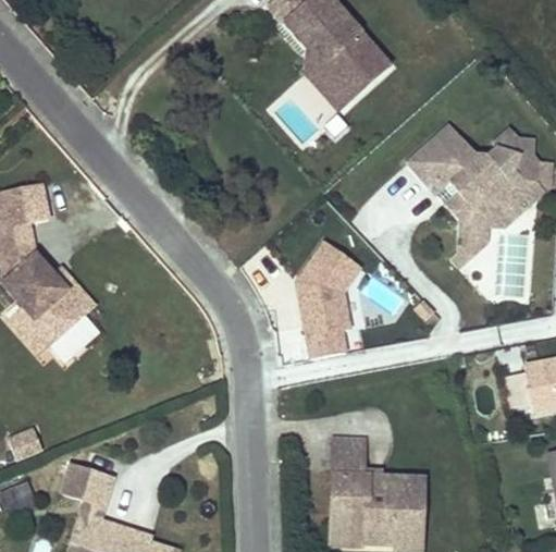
[(272,0),(270,2),(278,12),(287,2),(285,0),(272,0)]
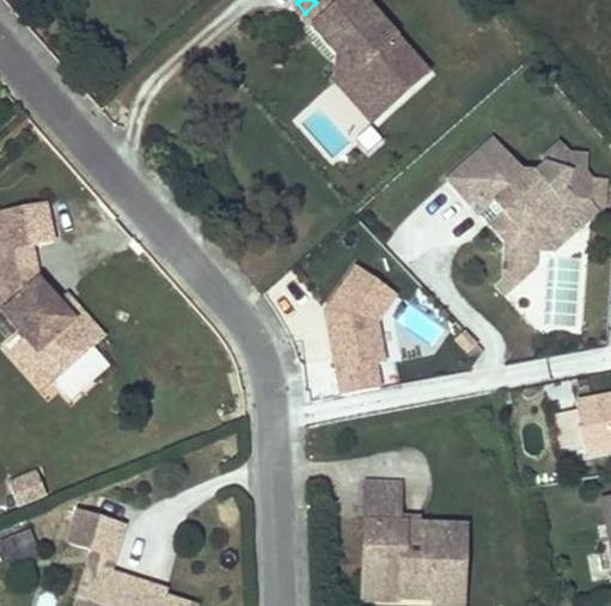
[(313,0),(316,2),(305,13),(338,53),(347,46),(352,51),(352,57),(359,66),(355,69),(354,86),(379,115),(410,89),(395,71),(407,61),(391,42),(397,35),(367,0),(313,0)]
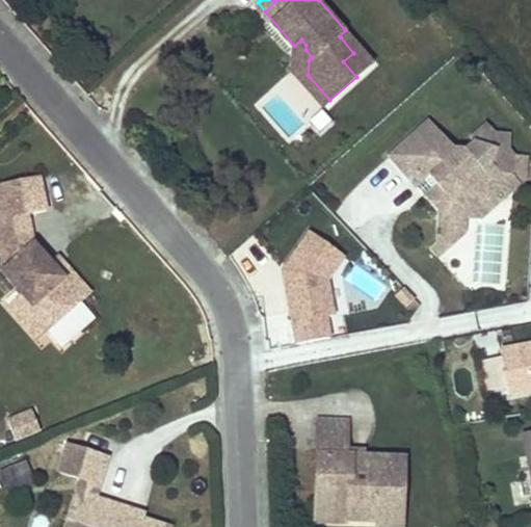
[(373,62),(345,30),(340,36),(353,53),(343,61),(356,77),(373,62)]
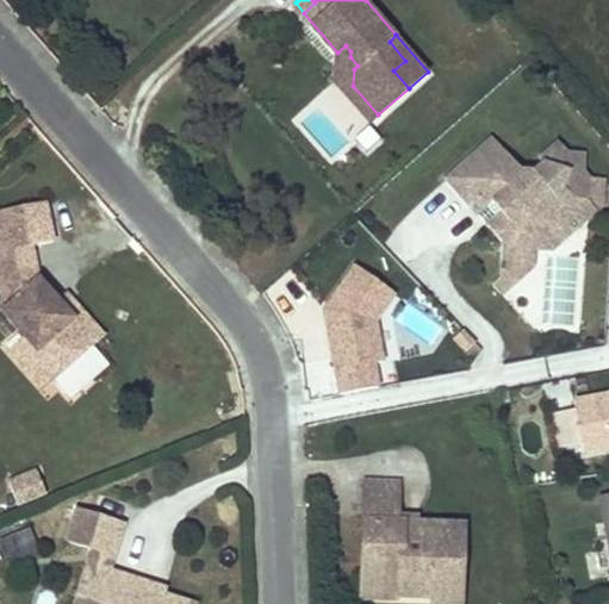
[(346,45),(337,53),(336,78),(371,119),(378,114),(353,86),(354,69),(358,66),(350,57),(350,51),(346,45)]
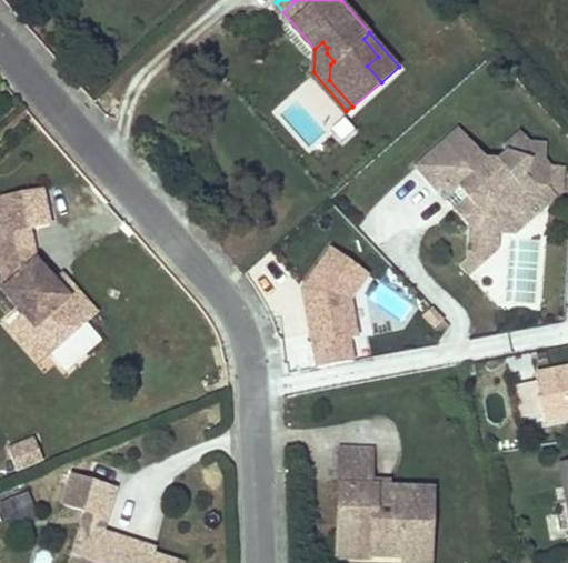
[(459,126),(445,138),(454,148),(460,142),(466,149),(474,142),(459,126)]
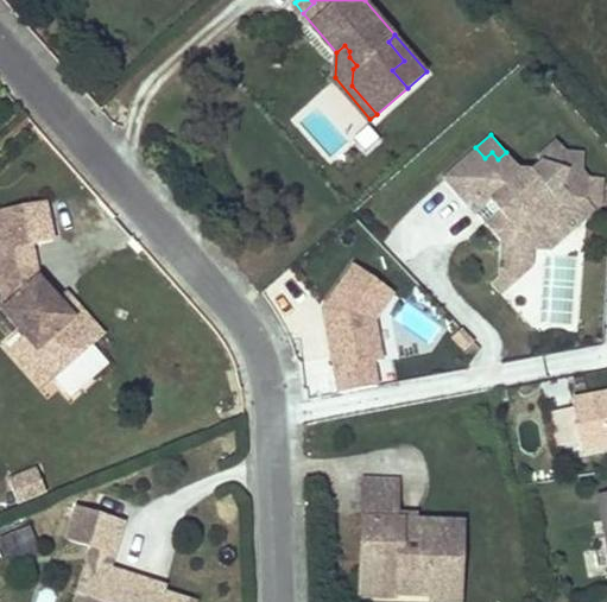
[(485,158),(475,147),(446,176),(468,202),(472,200),(480,208),(491,198),(497,208),(484,220),(500,239),(500,244),(522,244),(522,230),(535,219),(556,220),(566,232),(581,217),(575,209),(575,197),(587,198),(594,207),(602,198),(604,173),(588,173),(582,166),(582,151),(564,150),(556,139),(539,153),(543,159),(535,168),(520,168),(506,152),(498,159),(492,152),(485,158)]
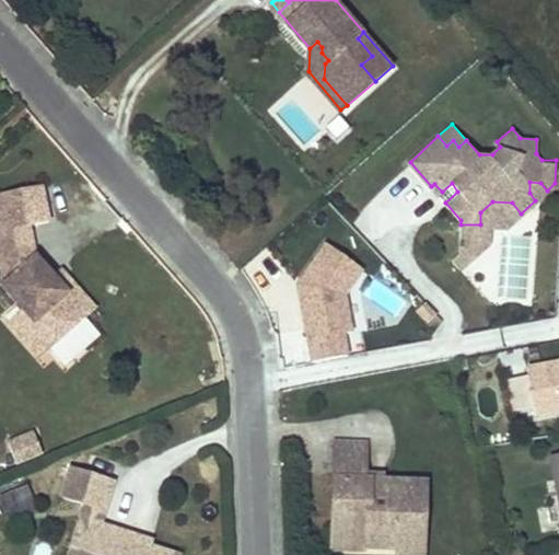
[(530,193),(535,200),(547,191),(540,183),(530,182),(530,193)]
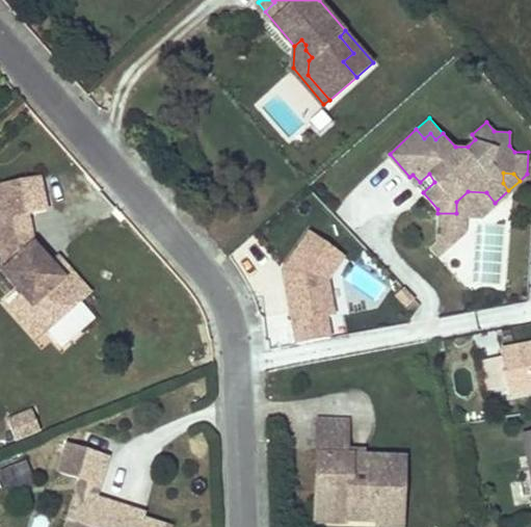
[(420,182),(417,184),(423,192),(434,182),(429,174),(420,182)]
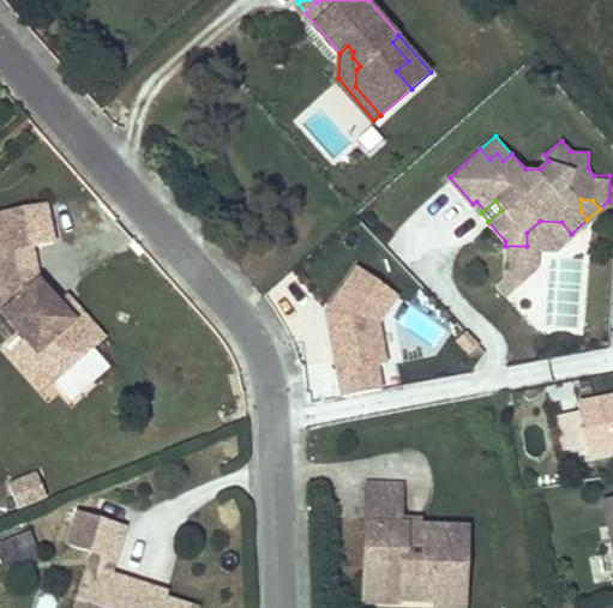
[(1,311),(16,327),(36,349),(29,355),(52,380),(96,343),(41,281),(41,280),(34,242),(53,239),(44,202),(0,209),(0,281),(5,307),(1,311)]
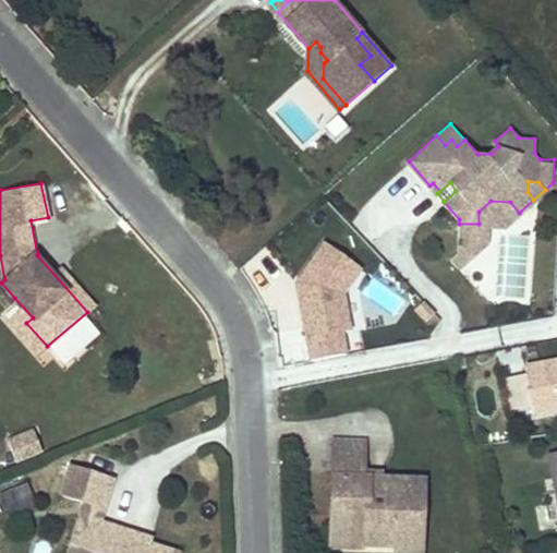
[(459,224),(458,252),(463,260),(519,213),(510,202),(491,201),(479,212),(479,224),(459,224)]
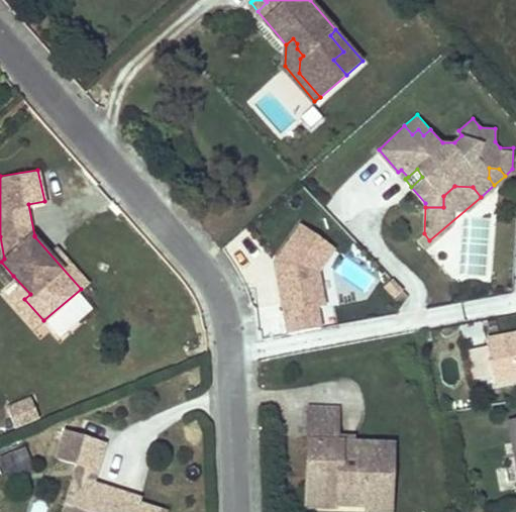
[(322,324),(318,306),(328,304),(322,270),(338,247),(301,221),(273,261),(287,331),(322,324)]
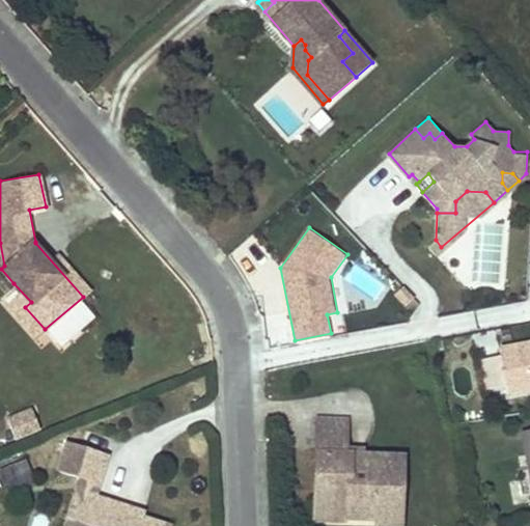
[(39,240),(35,243),(83,297),(91,289),(58,251),(54,256),(39,240)]
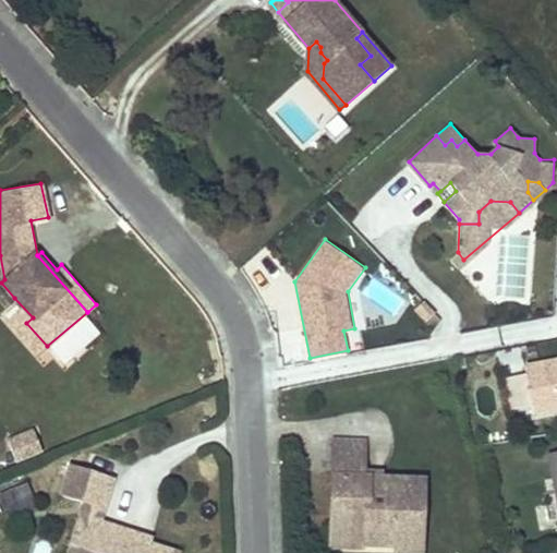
[(463,260),(458,252),(451,259),(457,265),(463,260)]
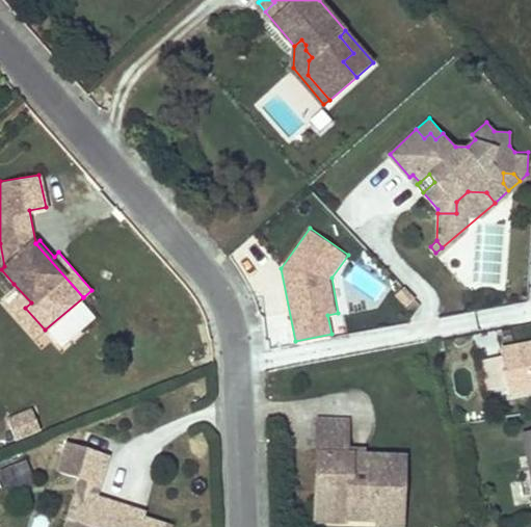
[(31,302),(14,284),(0,295),(0,298),(35,339),(45,330),(25,308),(31,302)]
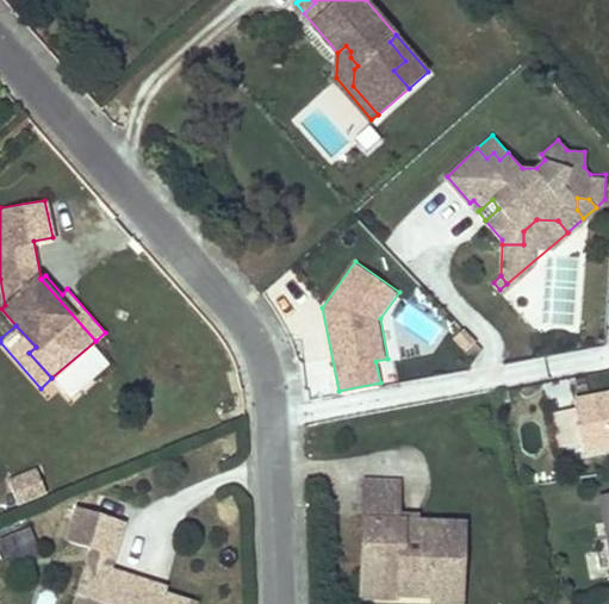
[(461,329),(454,335),(468,349),(474,342),(461,329)]
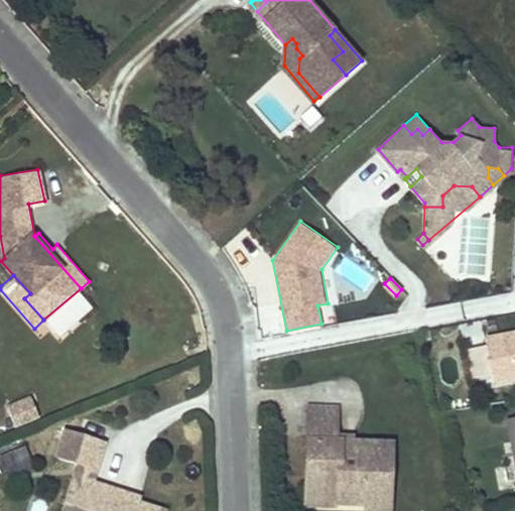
[(514,374),(514,331),(485,337),(493,379),(514,374)]
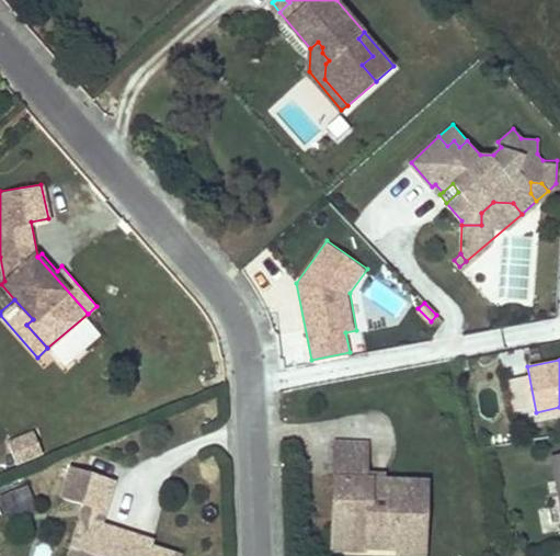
[(34,429),(7,440),(15,463),(43,451),(34,429)]
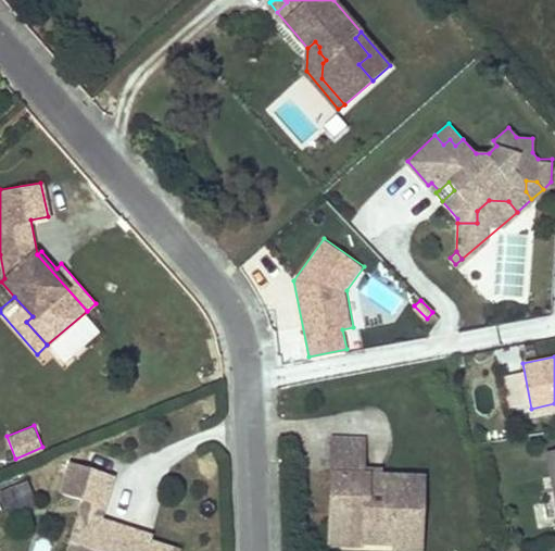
[(333,438),(331,510),(341,510),(341,526),(364,527),(364,541),(396,542),(415,542),(415,518),(421,518),(421,478),(381,476),(381,483),(365,481),(364,476),(363,476),(364,439),(333,438)]
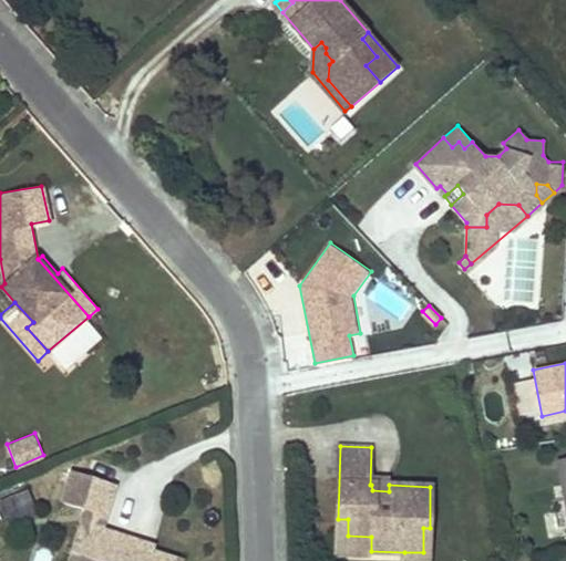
[(565,455),(556,458),(565,506),(565,455)]
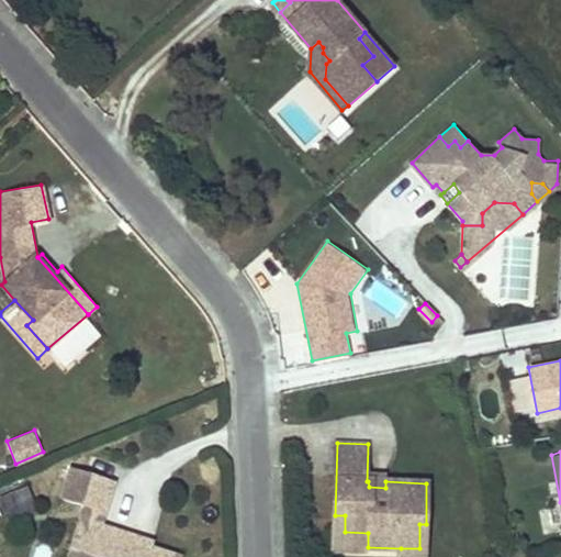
[(62,496),(83,502),(102,509),(112,479),(70,466),(62,496)]
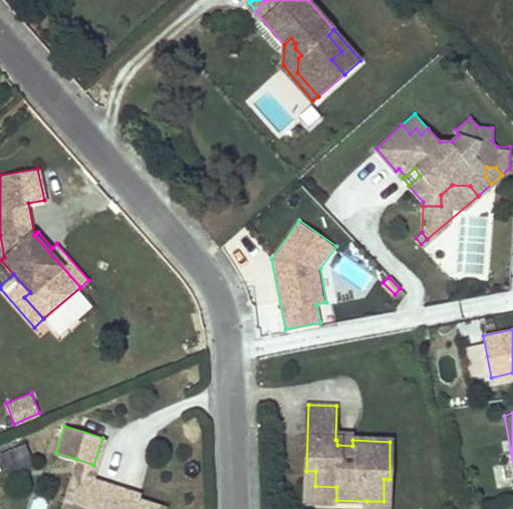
[(32,463),(24,441),(0,450),(0,454),(7,472),(32,463)]
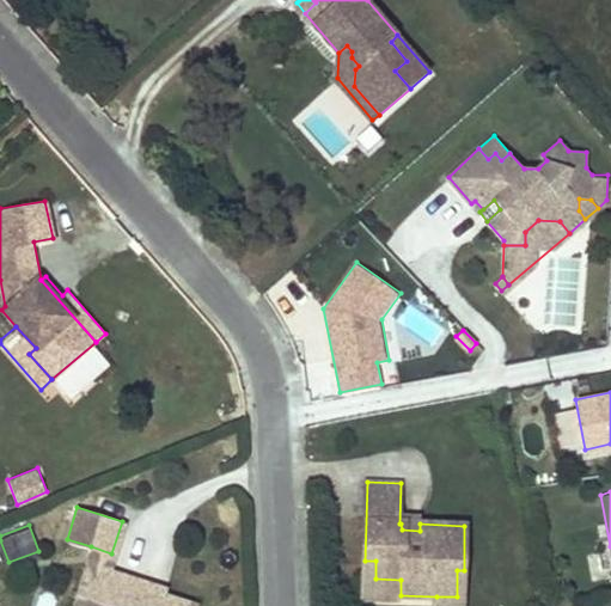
[(91,546),(86,563),(107,569),(111,554),(91,546)]
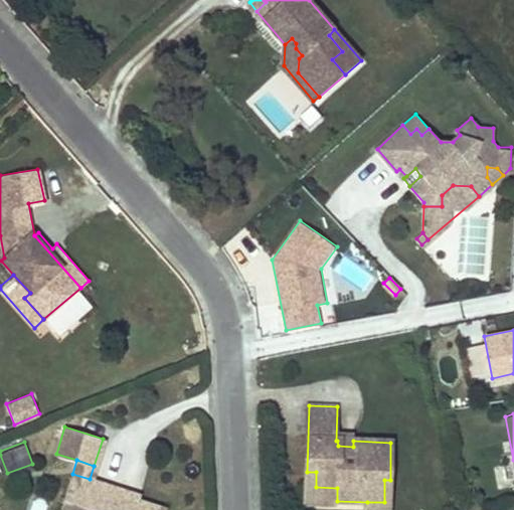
[(513,476),(513,471),(512,462),(494,466),(497,480),(513,476)]
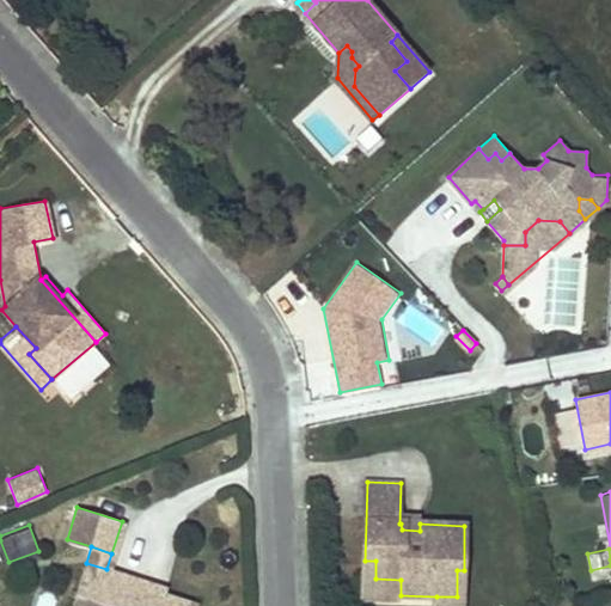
[(365,561),(364,594),(401,595),(401,580),(376,579),(376,561),(365,561)]
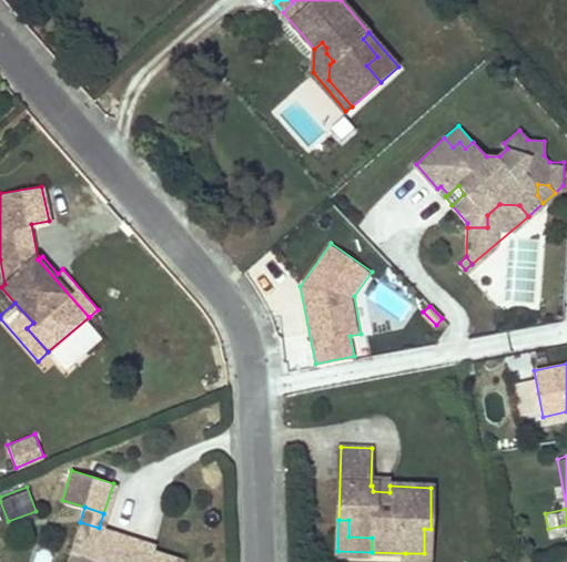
[(99,528),(80,522),(68,561),(70,561),(181,561),(152,552),(154,544),(132,538),(130,545),(119,541),(121,534),(99,528)]
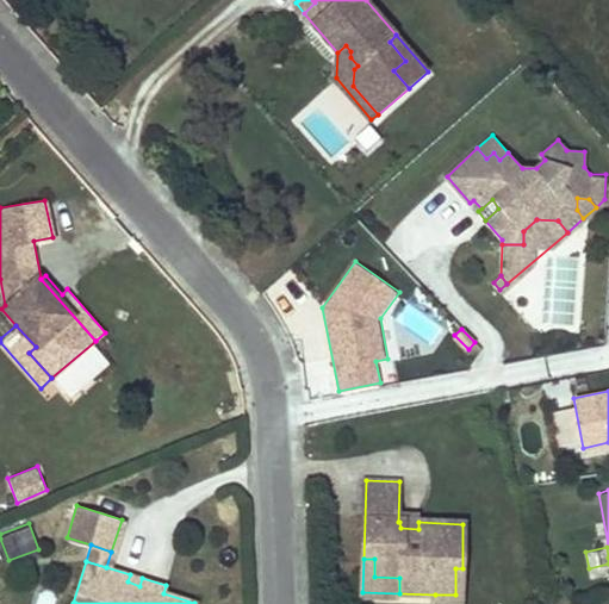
[(455,595),(435,595),(434,603),(446,603),(461,603),(463,568),(455,568),(455,595)]
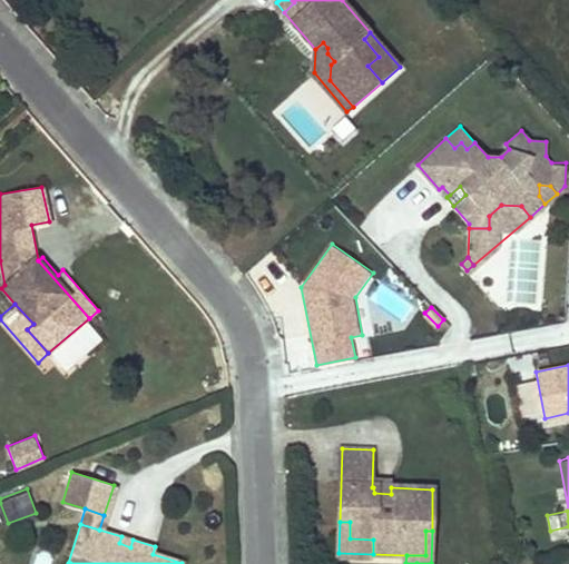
[(133,540),(121,536),(119,543),(130,547),(133,540)]
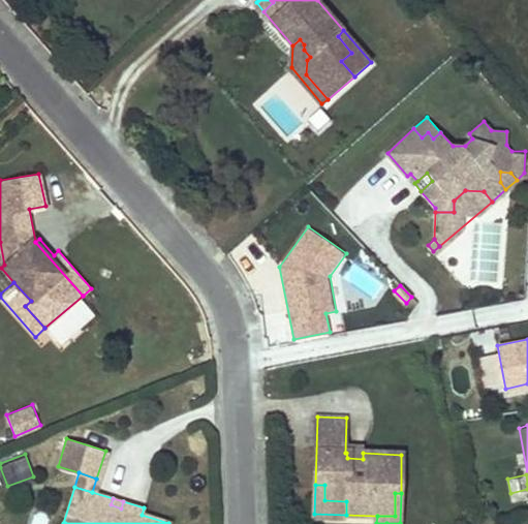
[(29,523),(47,523),(50,513),(34,509),(29,523)]
